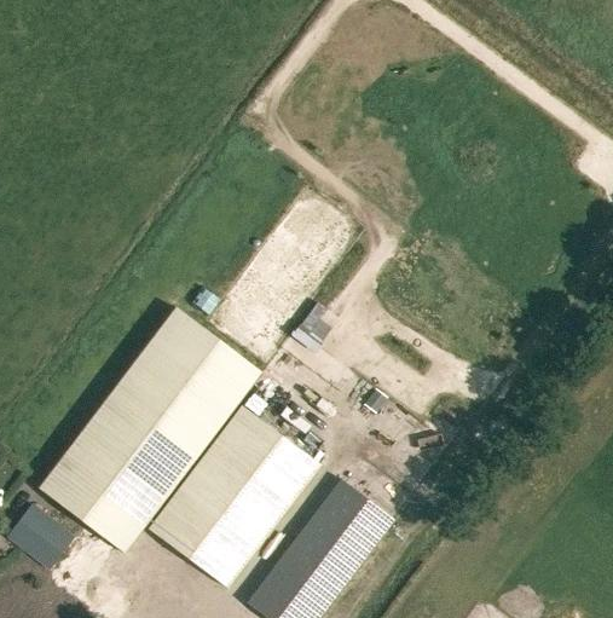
[(264,370),(177,305),(38,487),(125,553),(264,370)]
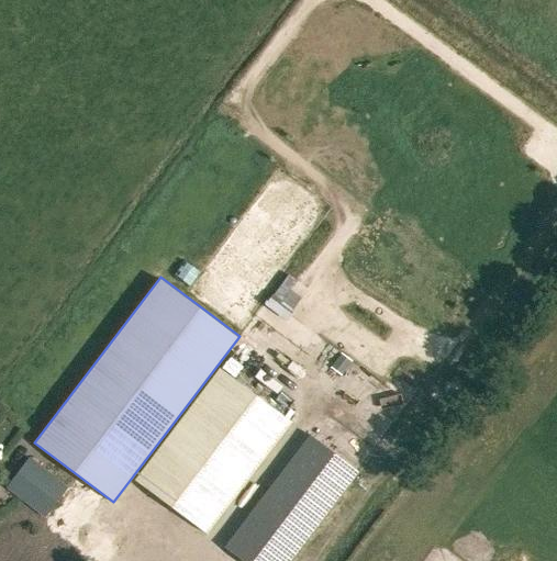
[(133,482),(135,484),(137,481),(208,535),(294,422),(222,367),(137,478),(136,477),(133,482)]
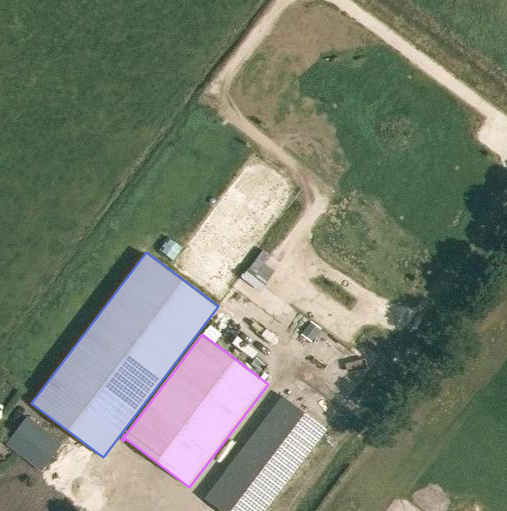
[(285,395),(208,498),(225,510),(268,510),(330,429),(285,395)]
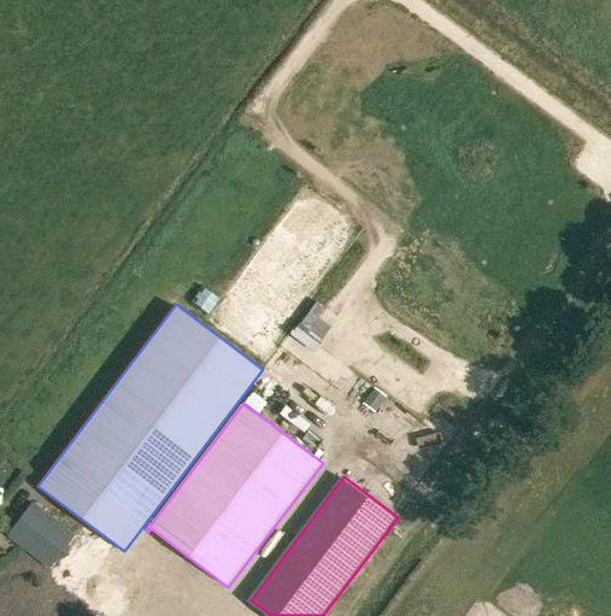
[(80,533),(37,500),(10,534),(53,567),(80,533)]
